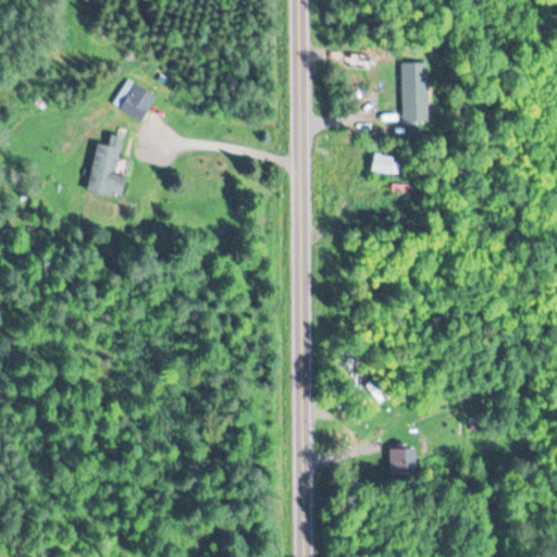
[(400,64),(401,125),(430,124),(429,63),(400,64)]
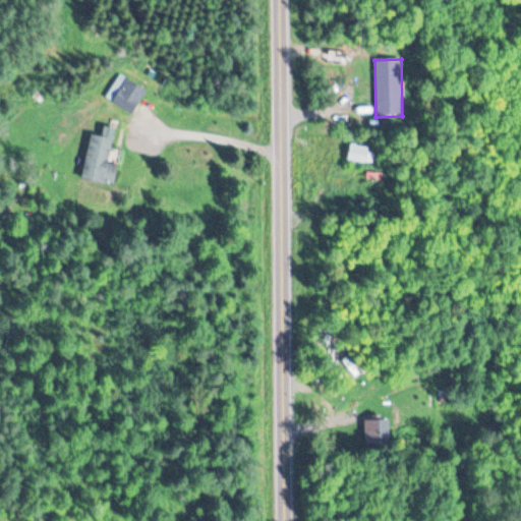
[(131,114),(140,102),(121,89),(113,102),(131,114)]
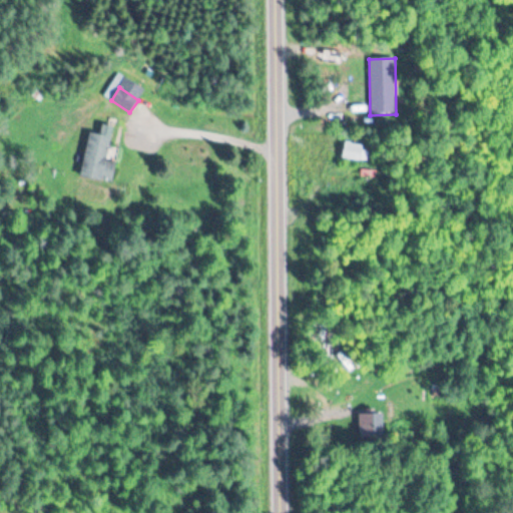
[(112,182),(116,162),(104,159),(108,135),(89,131),(81,176),(112,182)]
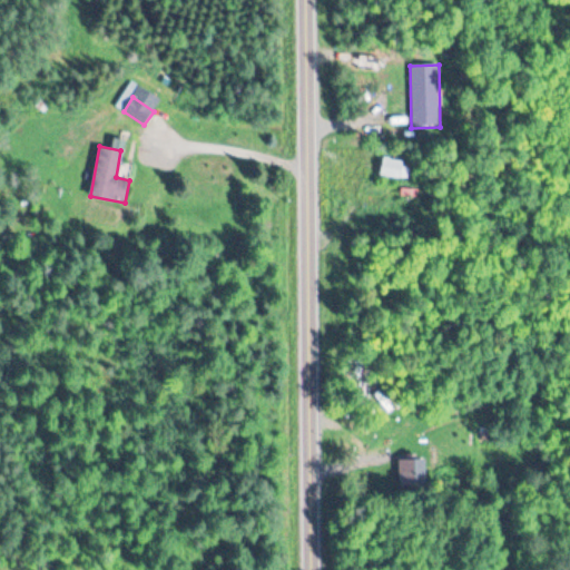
[(383,175),(399,176),(399,165),(384,164),(383,175)]
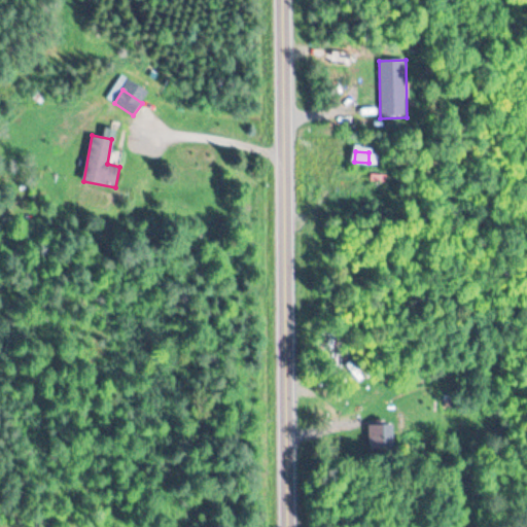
[(369,425),(369,450),(394,450),(394,425),(369,425)]
